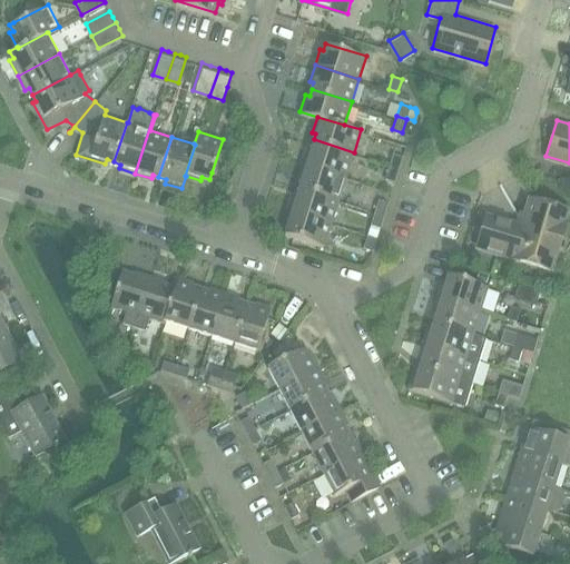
[(308,146),(303,161),(347,175),(354,152),(314,139),(312,147),(308,146)]
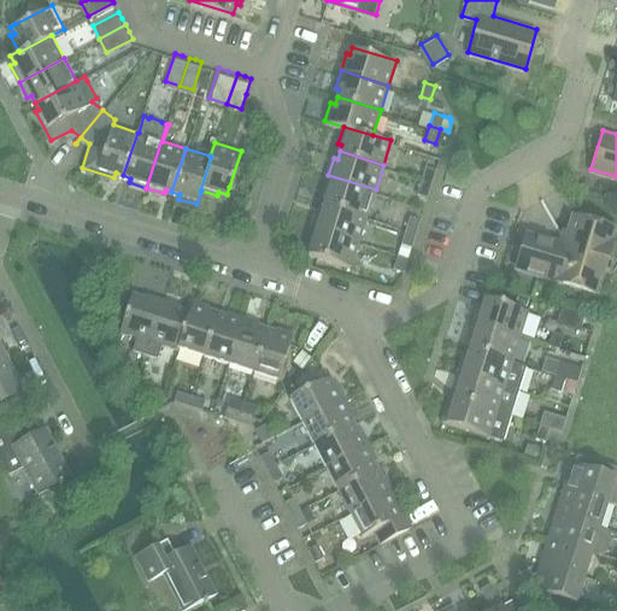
[(425,164),(422,177),(432,181),(435,168),(425,164)]
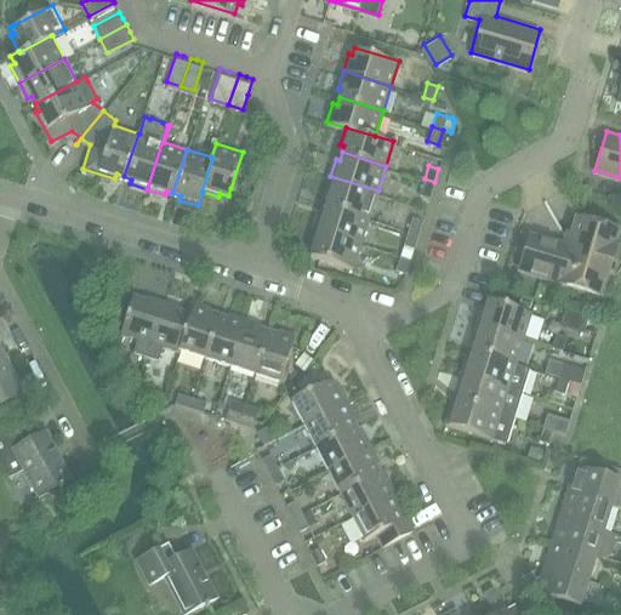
[(329,195),(326,203),(370,216),(379,191),(330,176),(324,194),(329,195)]
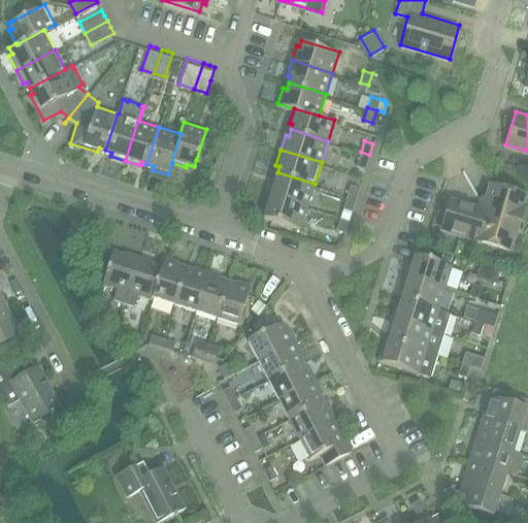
[(357,164),(365,167),(369,155),(361,152),(357,164)]
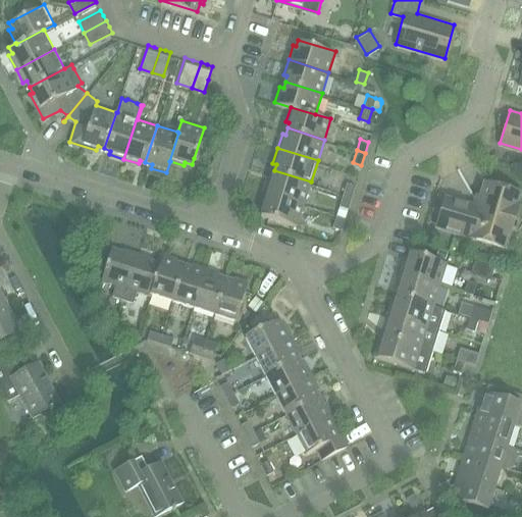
[(269,173),(264,190),(304,203),(311,182),(274,170),(272,174),(269,173)]
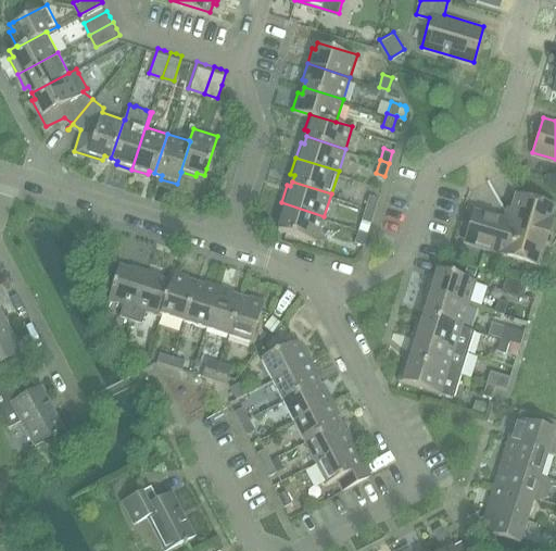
[(369,193),(366,204),(375,208),(378,196),(369,193)]
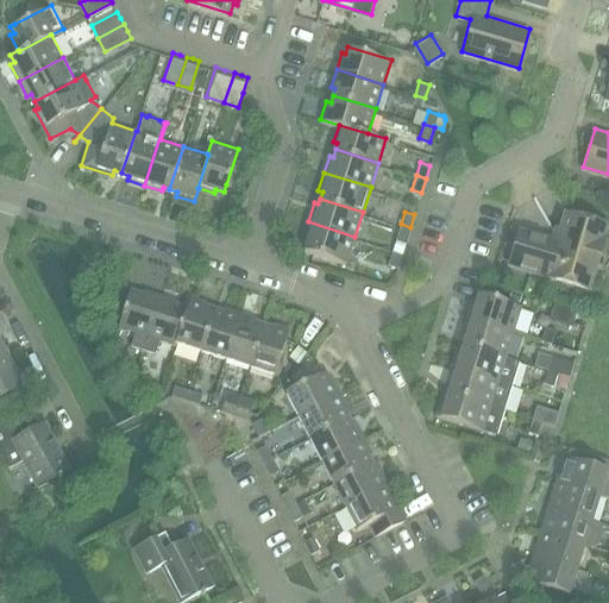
[(515,259),(513,267),(572,284),(584,288),(586,281),(591,265),(600,262),(602,252),(597,244),(602,227),(571,218),(567,232),(560,230),(556,246),(522,236),(515,259)]
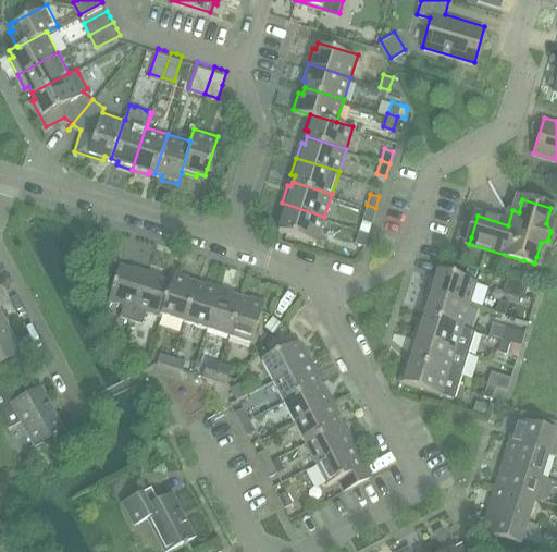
[(318,241),(324,217),(282,203),(276,220),(280,221),(277,228),(318,241)]
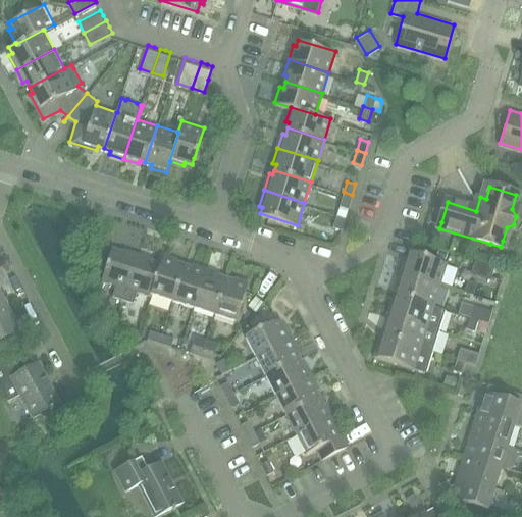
[(344,192),(336,214),(345,216),(352,195),(344,192)]
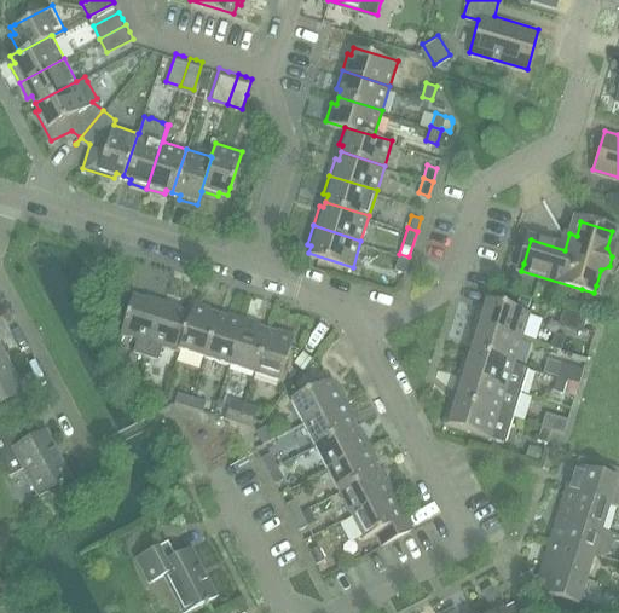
[(399,254),(394,267),(404,271),(409,256),(399,254)]
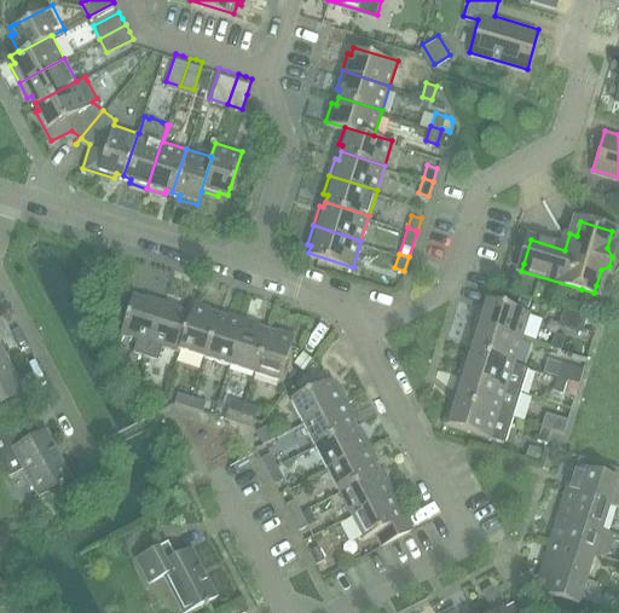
[(133,350),(145,353),(165,299),(145,293),(144,296),(132,293),(120,331),(137,337),(133,350)]
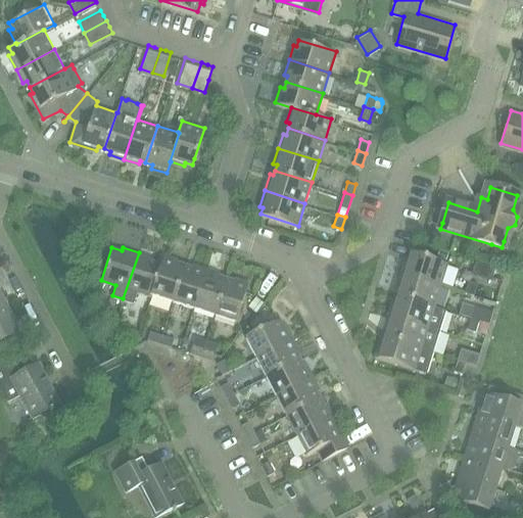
[(438,247),(436,254),(446,257),(448,250),(438,247)]
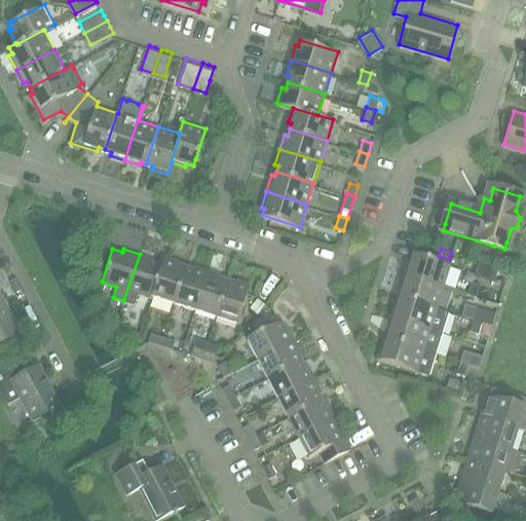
[(408,257),(403,272),(444,286),(451,264),(414,253),(412,258),(408,257)]
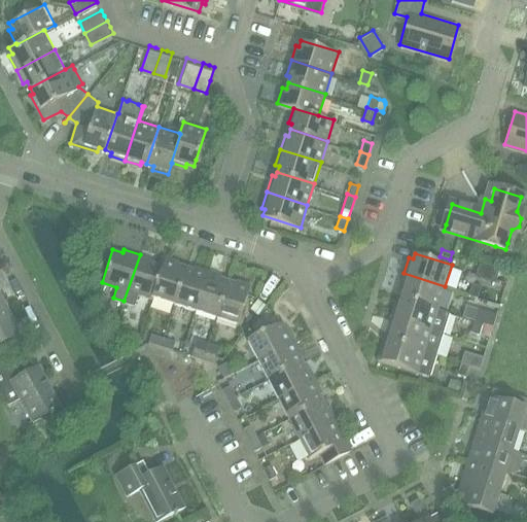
[(128,290),(124,301),(134,305),(138,293),(151,299),(151,296),(162,266),(152,263),(153,258),(140,254),(128,290)]
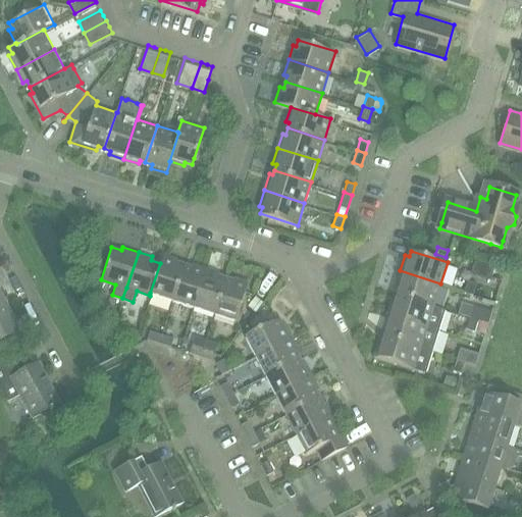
[(160,263),(150,293),(152,294),(172,300),(185,263),(176,260),(177,257),(163,253),(160,263)]
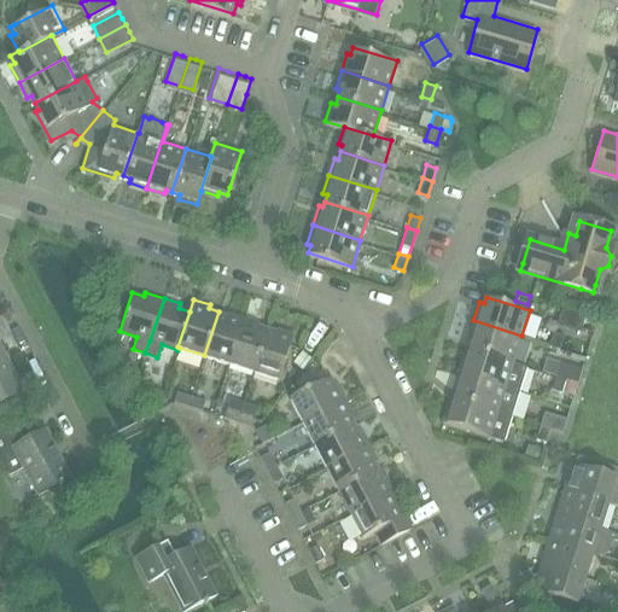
[(219,312),(204,355),(228,363),(244,315),(227,310),(226,314),(219,312)]
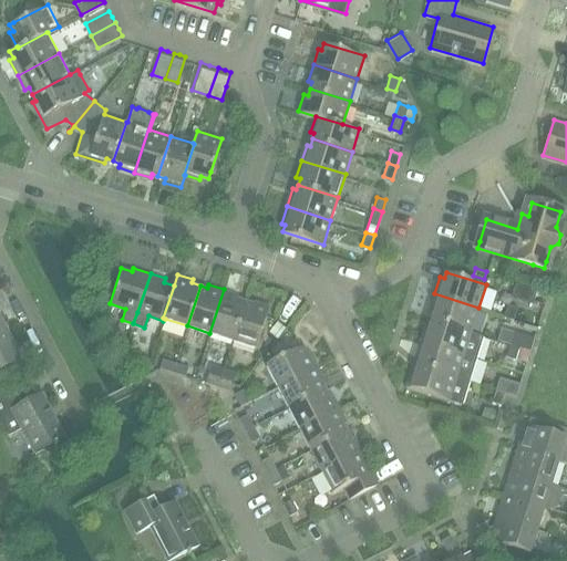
[(224,289),(209,333),(233,340),(246,300),(237,297),(238,294),(224,289)]
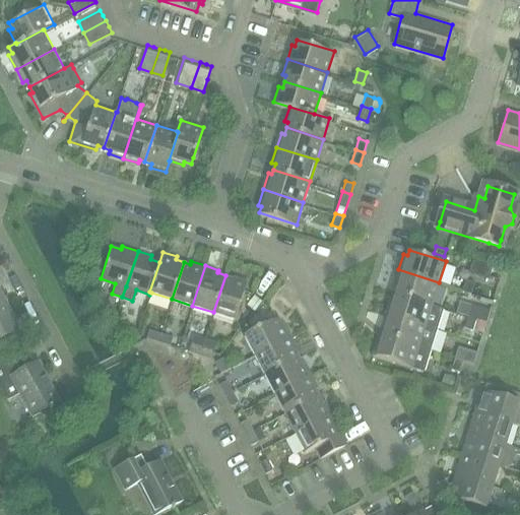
[(398,282),(396,292),(433,303),(439,282),(398,269),(395,281),(398,282)]
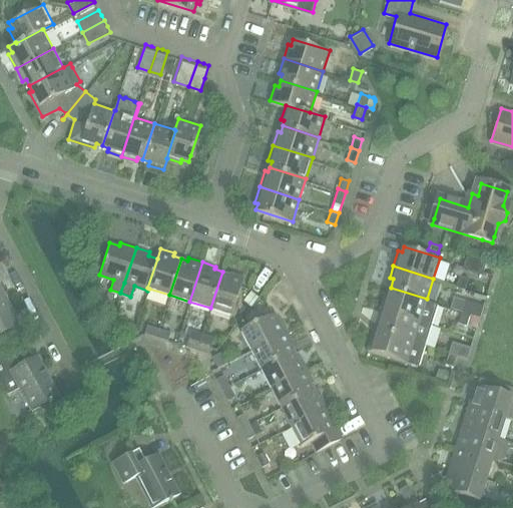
[(222,272),(210,308),(231,315),(244,276),(230,271),(229,274),(222,272)]
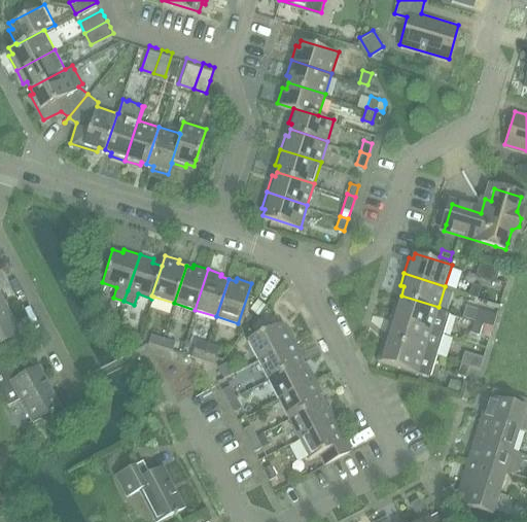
[(481,284),(472,281),(468,293),(478,296),(481,284)]
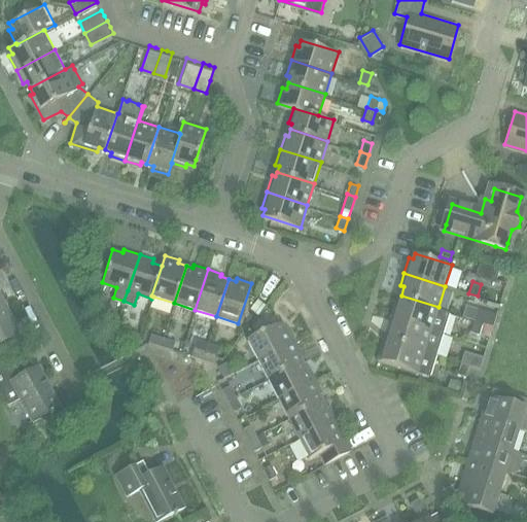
[(0,342),(21,332),(0,291),(0,342)]
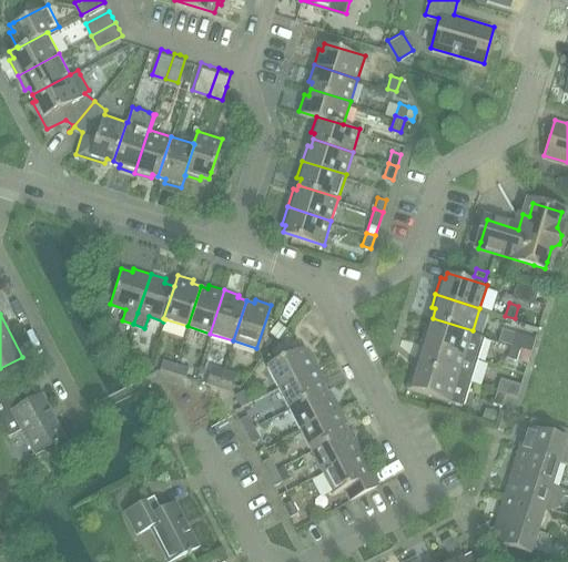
[(426,324),(422,339),(477,357),(485,335),(473,331),(473,330),(433,318),(430,325),(426,324)]
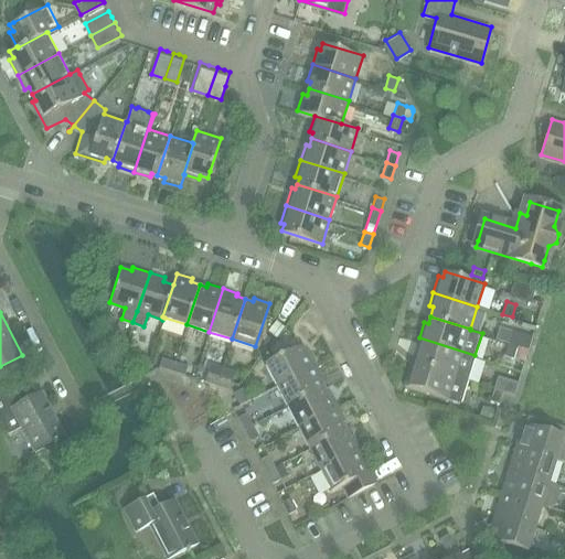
[(276,318),(268,328),(276,333),(285,324),(276,318)]
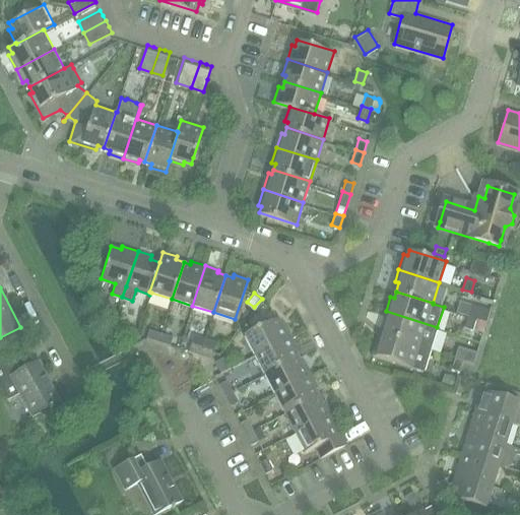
[(471,303),(467,314),(476,317),(486,320),(491,309),(471,303)]
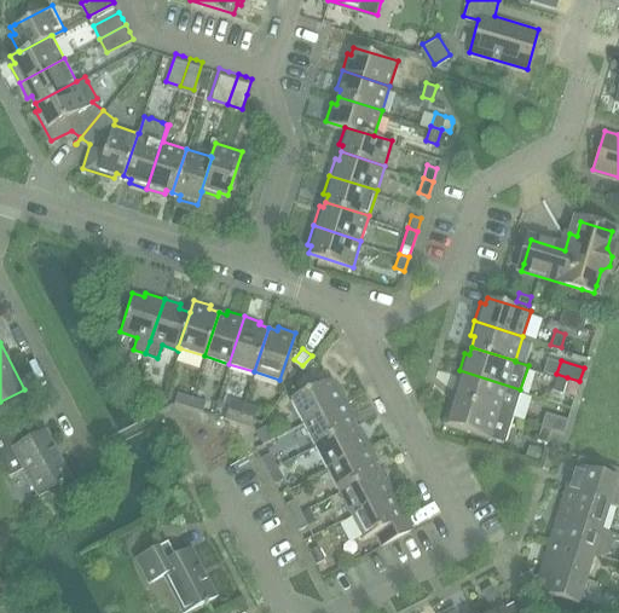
[(305,369),(296,380),(298,380),(300,383),(310,374),(306,370),(305,369)]
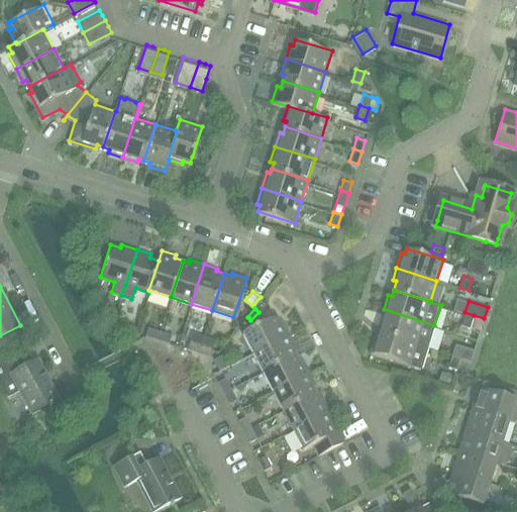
[(383,324),(381,331),(428,346),(434,325),(384,309),(379,323),(383,324)]
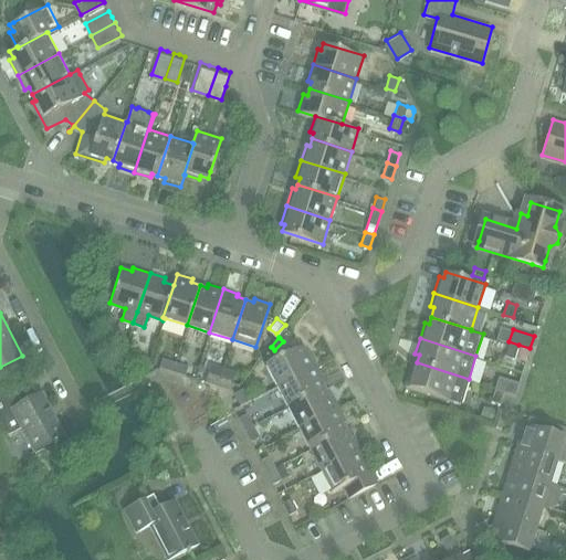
[(505,355),(514,357),(519,345),(509,341),(505,355)]
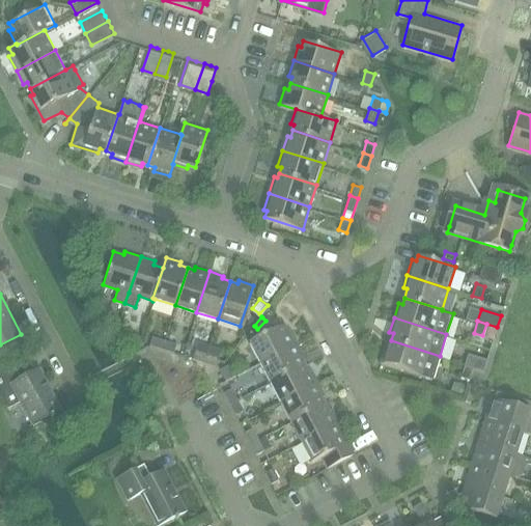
[(248,341),(258,361),(298,341),(289,326),(286,327),(284,323),(248,341)]
